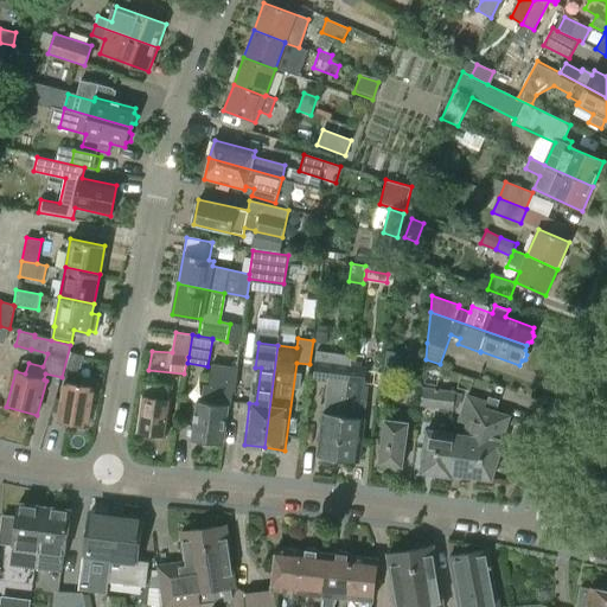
[(351,364),(337,363),(338,353),(318,351),(314,379),(328,381),(318,454),(339,458),(346,397),(351,364)]
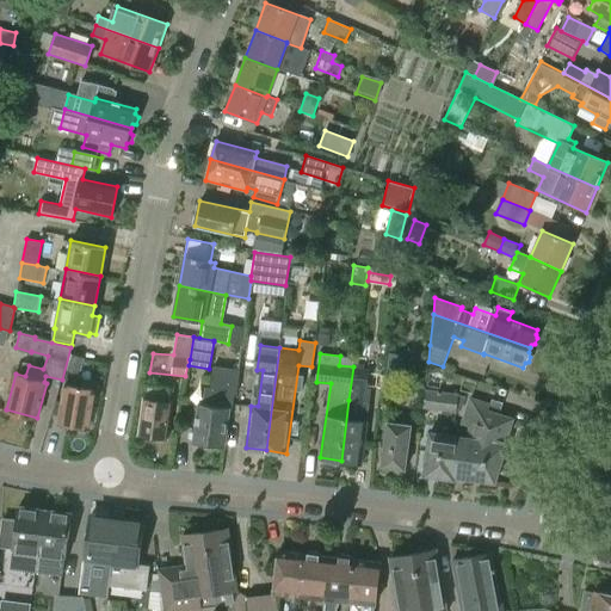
[(67,371),(80,375),(84,358),(72,355),(67,371)]
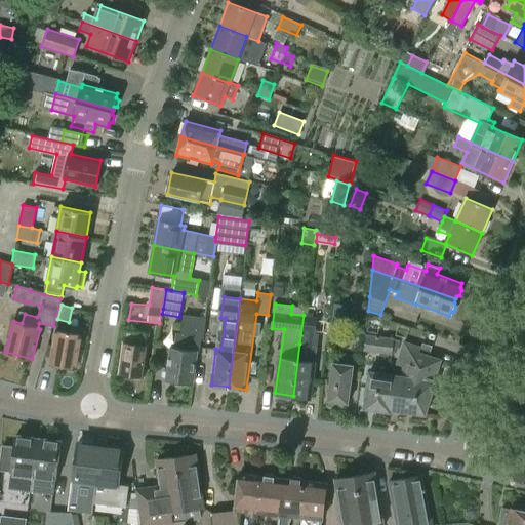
[(330,326),(345,328),(348,307),(333,305),(330,326)]
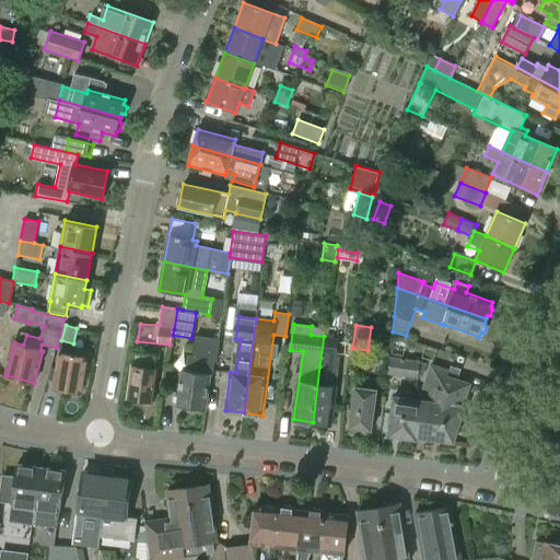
[(178,404),(206,407),(210,374),(212,374),(214,359),(218,360),(220,339),(197,336),(194,356),(189,356),(188,371),(183,370),(178,404)]
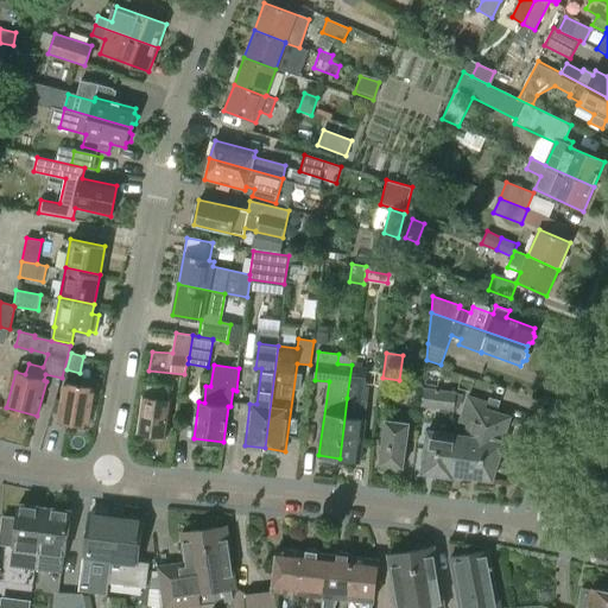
[(347,398),(340,458),(361,461),(367,407),(366,407),(369,387),(379,388),(381,374),(367,373),(368,367),(352,365),(347,398)]
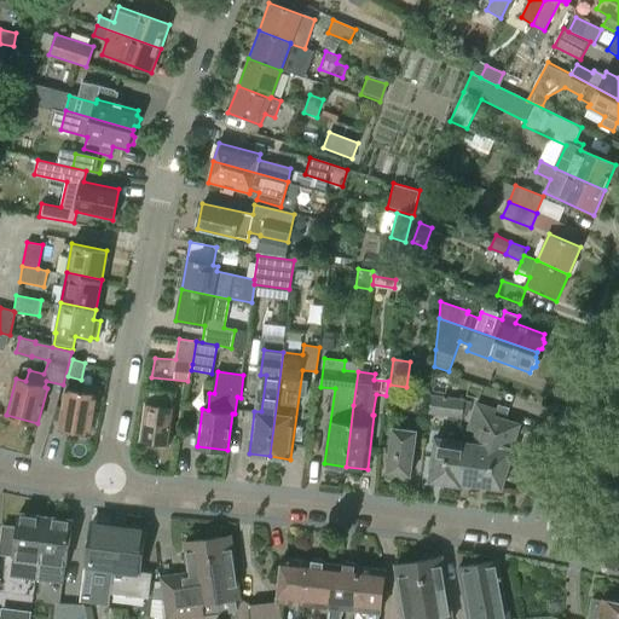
[(59,427),(91,433),(98,397),(67,391),(59,427)]
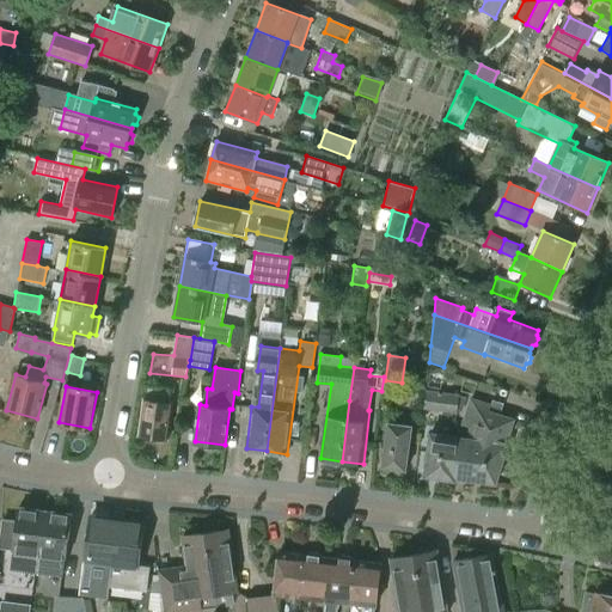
[(139,434),(166,439),(172,403),(167,402),(170,390),(147,386),(146,398),(145,398),(139,434)]
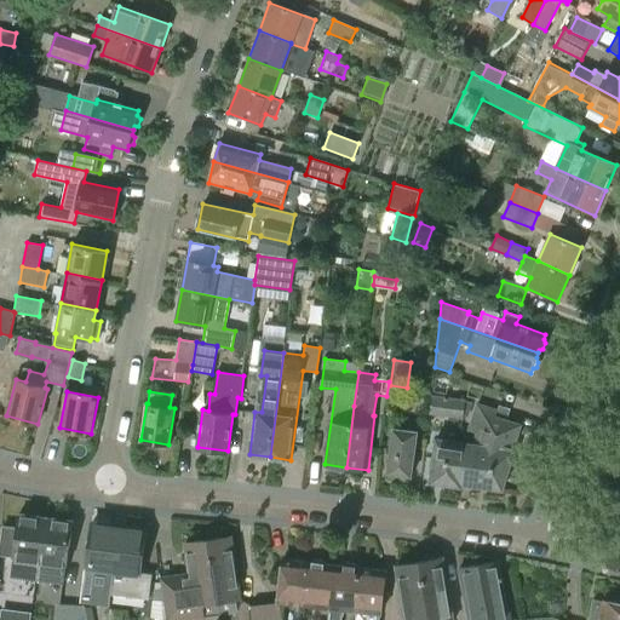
[(429,414),(463,419),(465,400),(448,397),(431,395),(429,414)]
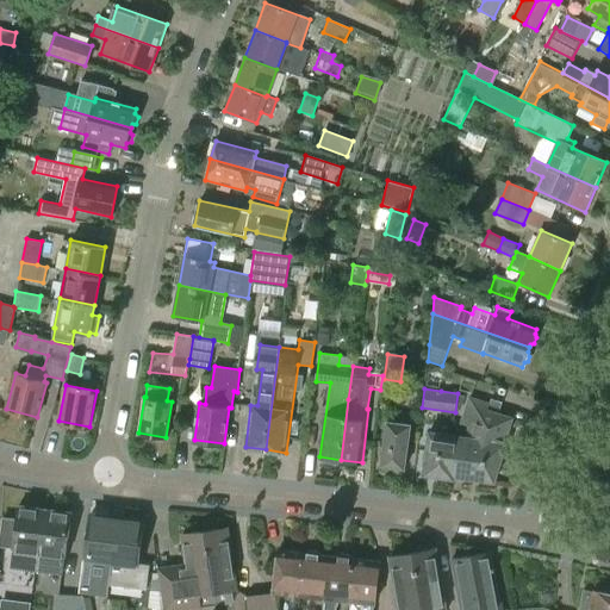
[(459,435),(453,479),(468,481),(468,478),(492,481),(505,443),(504,443),(512,418),(487,410),(489,404),(471,398),(461,424),(470,427),(466,436),(459,435)]
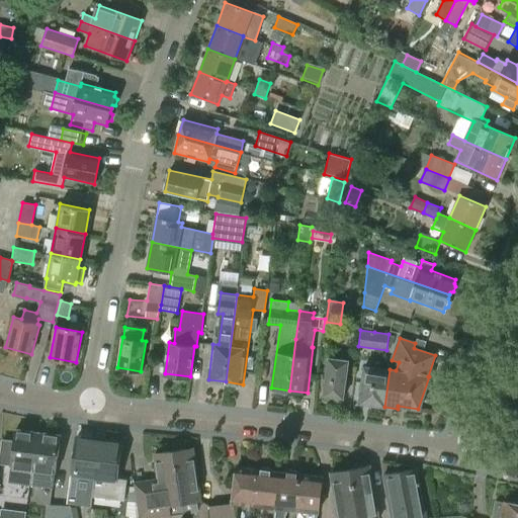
[(324,396),(344,398),(349,360),(329,358),(324,396)]
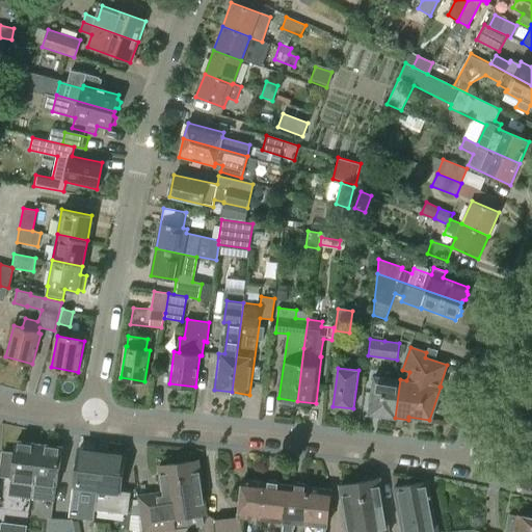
[(369,414),(395,418),(400,379),(375,376),(369,414)]
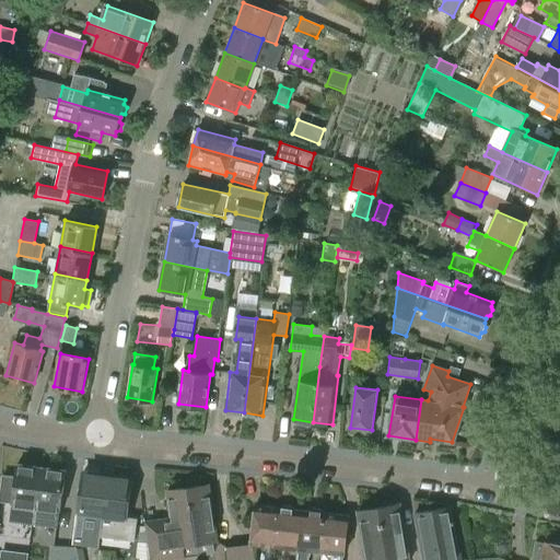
[(34,524),(42,468),(16,464),(15,477),(2,475),(0,488),(0,501),(11,503),(11,504),(12,504),(10,521),(33,524),(34,524)]
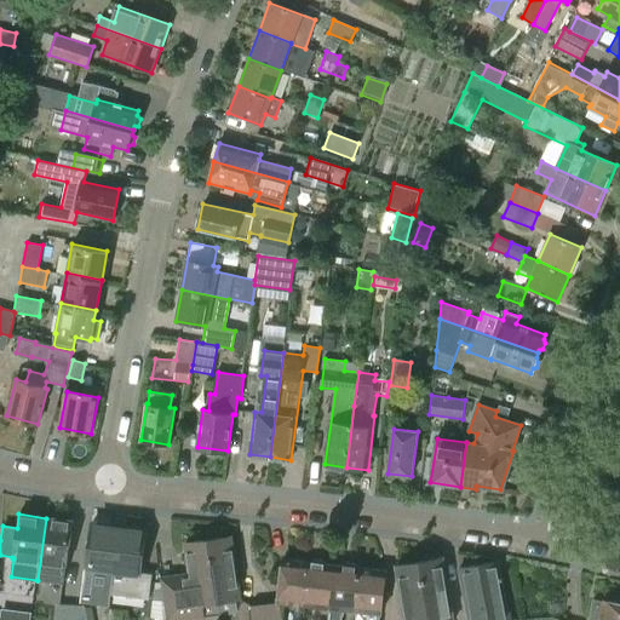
[(38,580),(36,580),(33,598),(50,600),(51,583),(63,584),(72,521),(46,518),(38,580)]
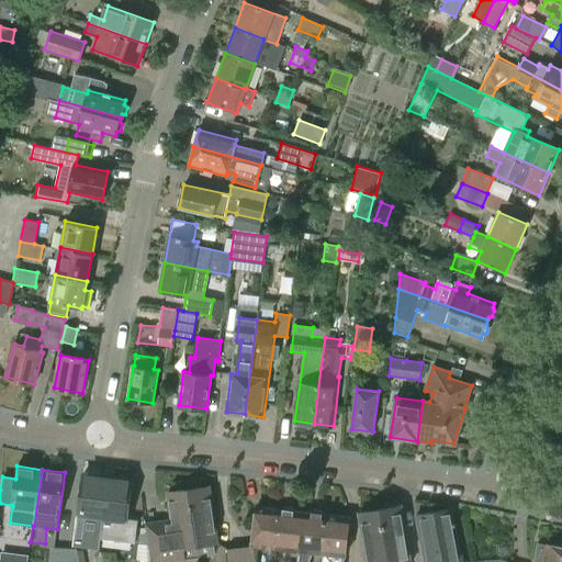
[(76,530),(101,534),(105,501),(108,478),(85,474),(76,530)]
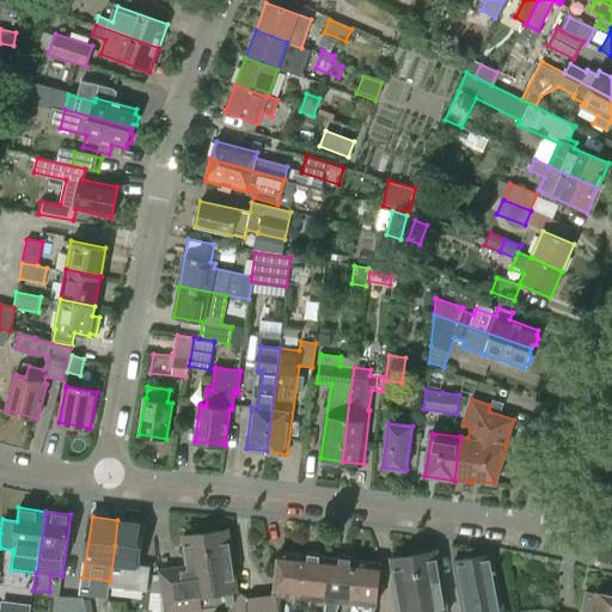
[(115,545),(110,581),(109,586),(146,591),(150,567),(138,565),(144,524),(117,520),(115,545)]
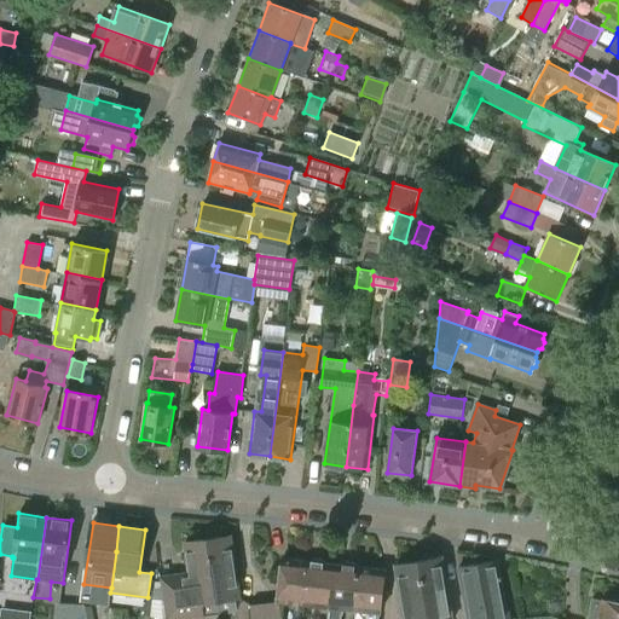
[(208,539),(217,602),(219,614),(229,613),(226,601),(241,599),(231,537),(208,539)]
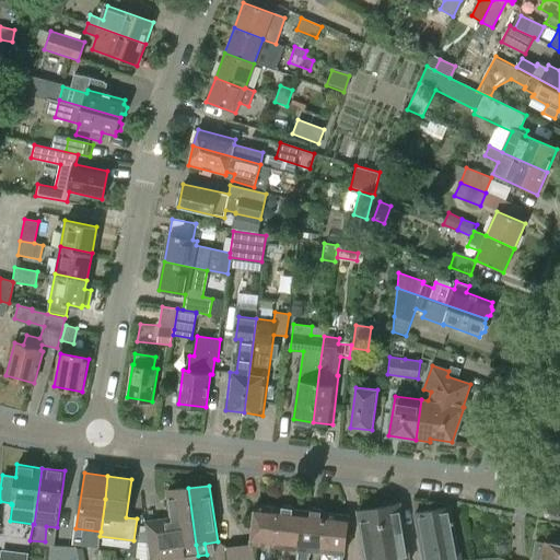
[(149,551),(196,545),(188,488),(167,491),(172,522),(144,525),(149,551)]
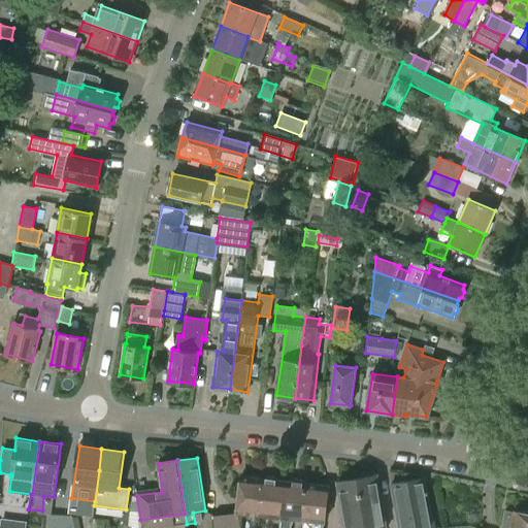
[(385,527),(376,474),(356,479),(365,527),(385,527)]
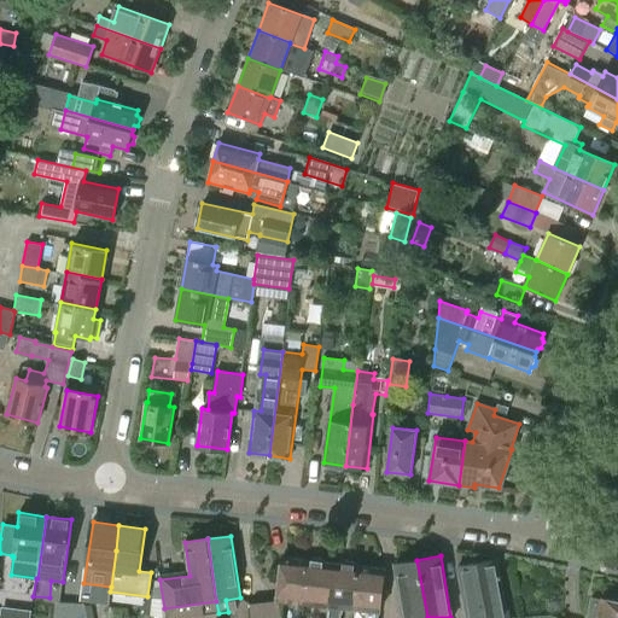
[(277,600),(303,604),(307,560),(280,558),(277,600)]
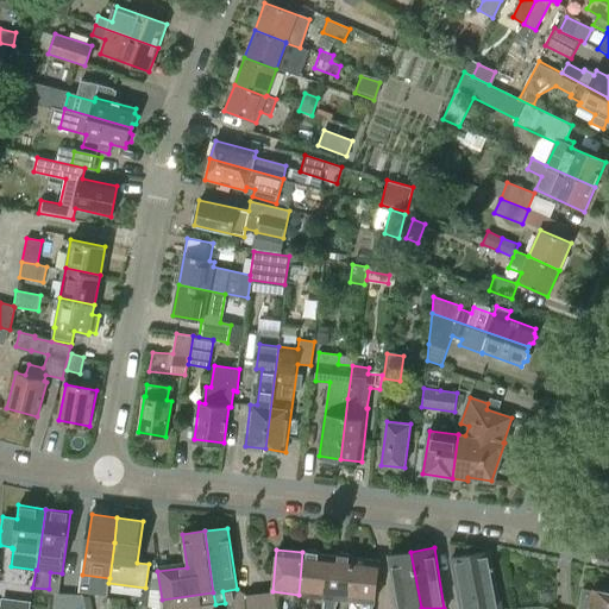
[(299,595),(321,597),(324,597),(328,556),(302,552),(299,595)]
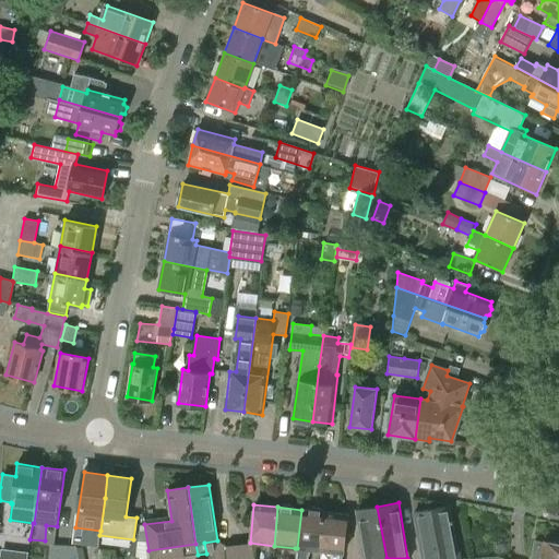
[(387,558),(377,507),(356,510),(365,558),(387,558)]
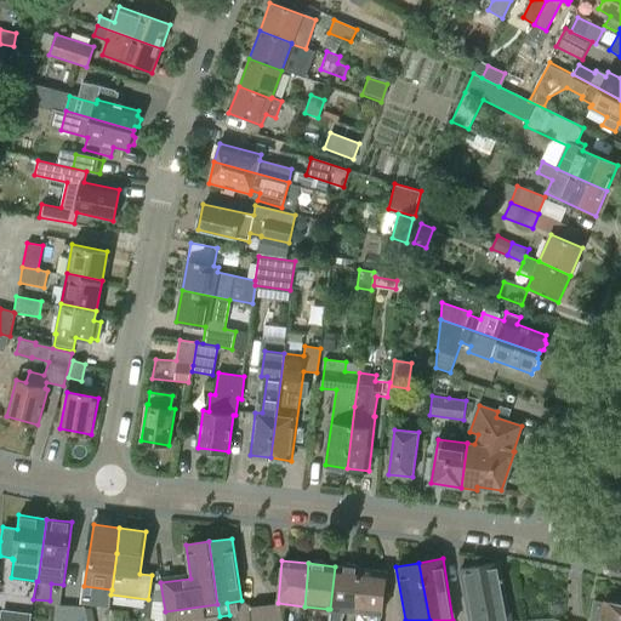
[(459,570),(468,620),(510,620),(500,563),(459,570)]
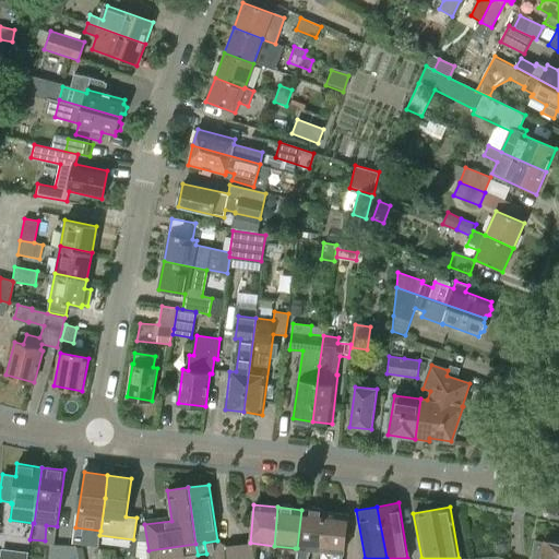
[(309,549),(320,550),(324,512),(301,510),(297,548),(295,548),(295,550),(296,550),(295,558),(307,558),(308,555),(309,556),(309,549)]
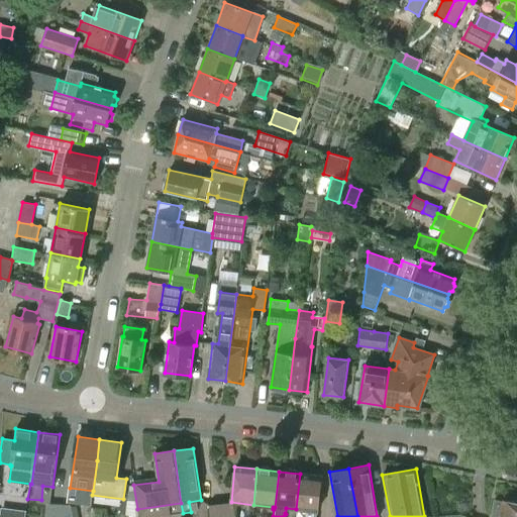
[(300,474),(296,509),(297,509),(303,516),(302,516),(315,516),(316,511),(317,511),(321,476),(300,474)]
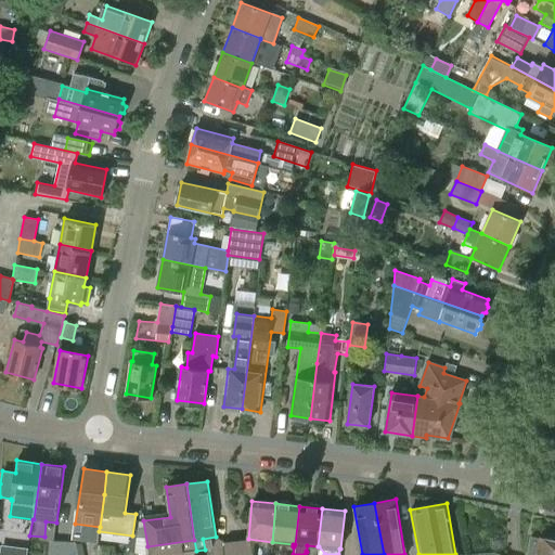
[(554,554),(554,541),(530,537),(526,554),(554,554)]
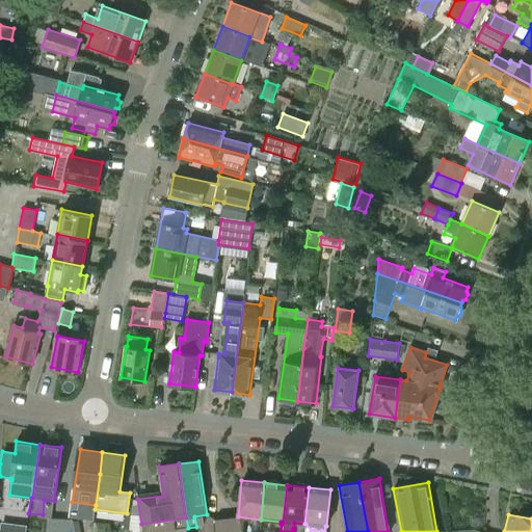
[(239,531),(238,516),(214,520),(215,531),(239,531)]
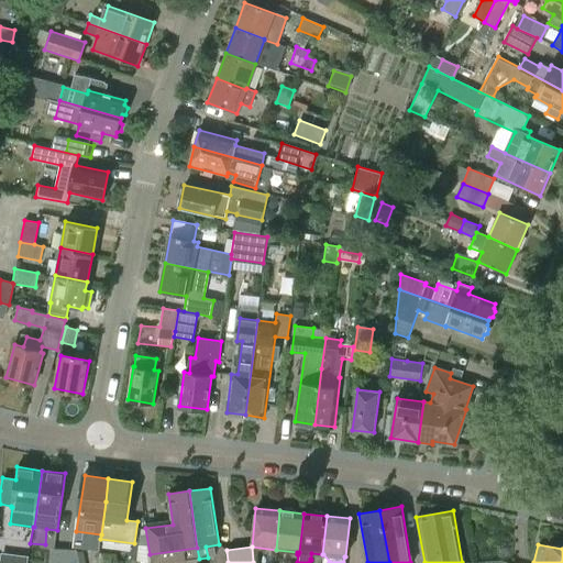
[(51,562),(78,562),(76,551),(53,549),(51,562)]
